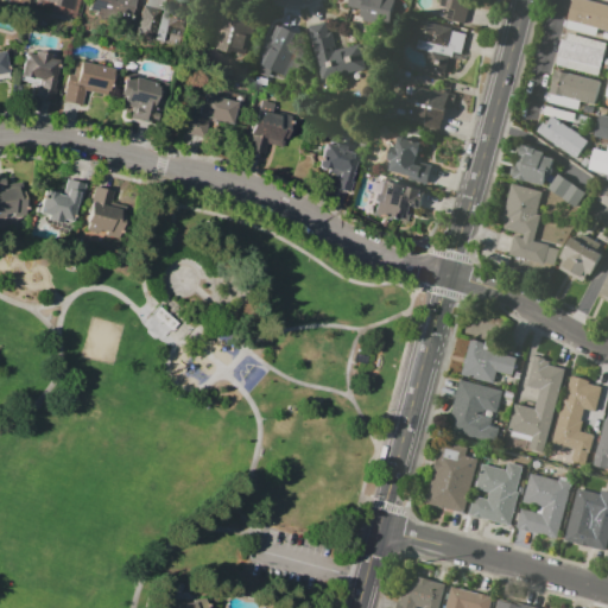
[(78,0),(76,12),(52,6),(54,2),(45,0),(78,0)]
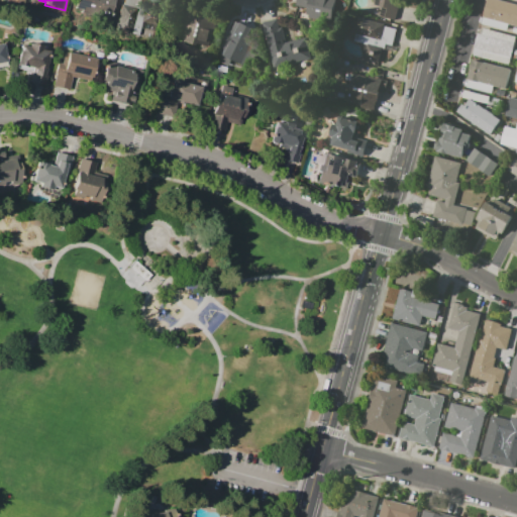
[(76,8),(78,0),(114,0),(111,13),(93,8),(92,13),(87,11),(87,13),(82,12),(82,10),(76,8)]
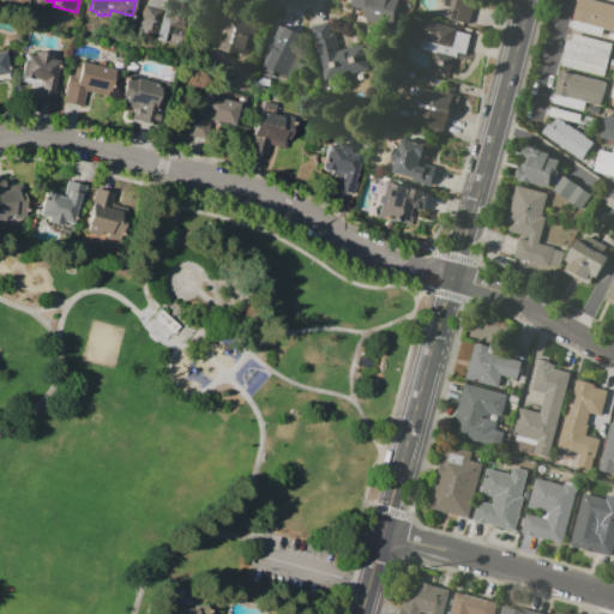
[(136,36),(144,5),(146,6),(148,0),(168,0),(168,1),(174,2),(173,8),(190,13),(180,47),(163,42),(163,43),(136,36)]
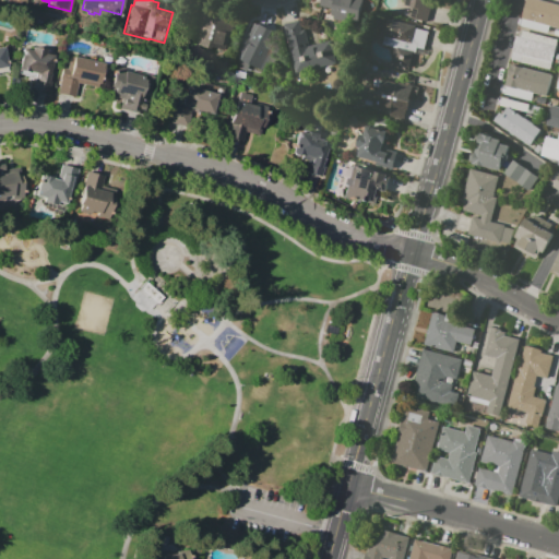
[(320,0),(320,6),(334,8),(332,20),(357,24),(361,0),(320,0)]
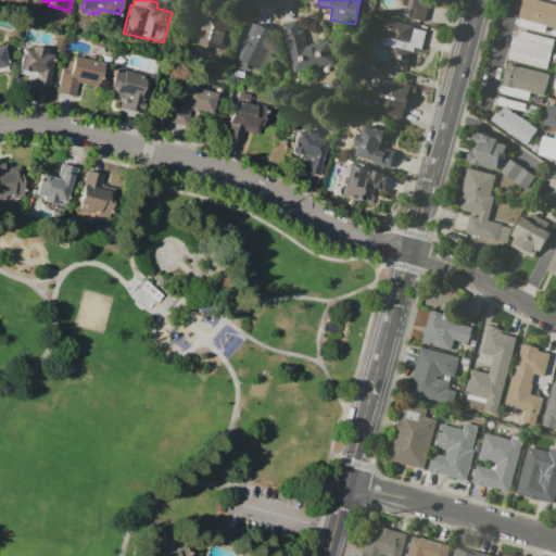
[(396,15),(399,4),(403,5),(403,2),(401,2),(401,0),(430,0),(425,22),(396,15)]
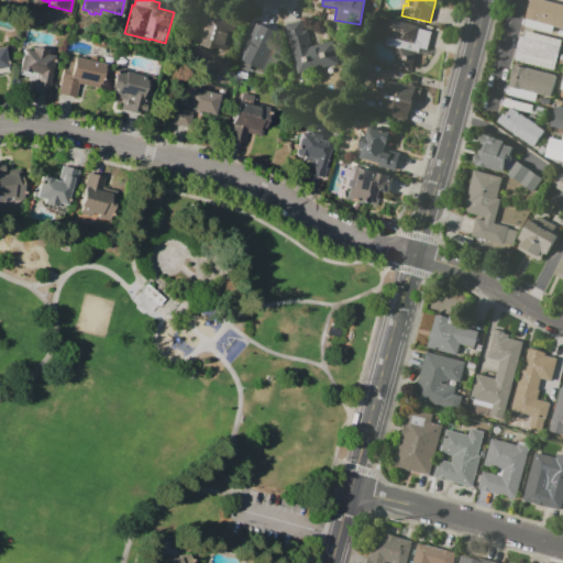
[(530,0),(544,0),(562,4),(562,28),(553,26),(551,33),(525,26),(526,19),(525,19),(530,0)]
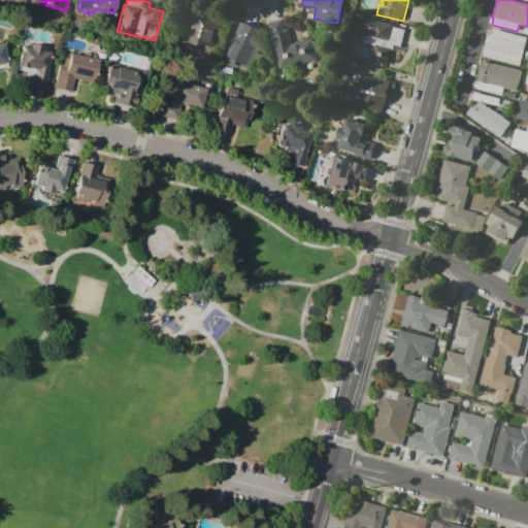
[(191,9),(221,17),(215,47),(202,44),(202,45),(186,42),(188,31),(187,31),(189,24),(187,24),(191,9)]
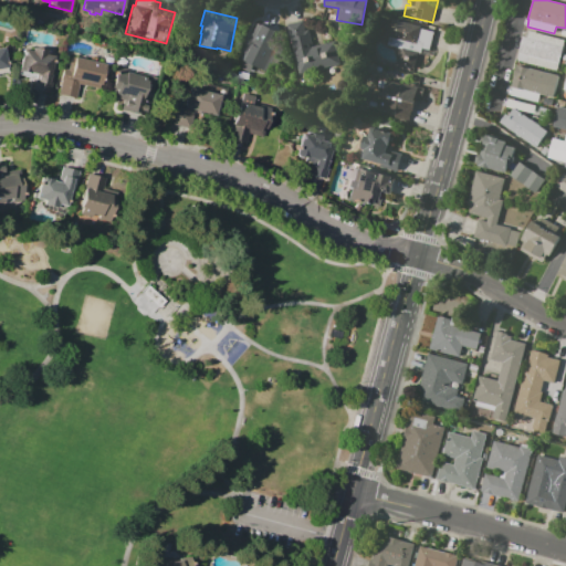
[(392,19),(421,27),(420,29),(433,32),(429,49),(421,46),(420,53),(418,53),(413,69),(398,64),(402,49),(388,45),(389,37),(388,37),(392,19)]
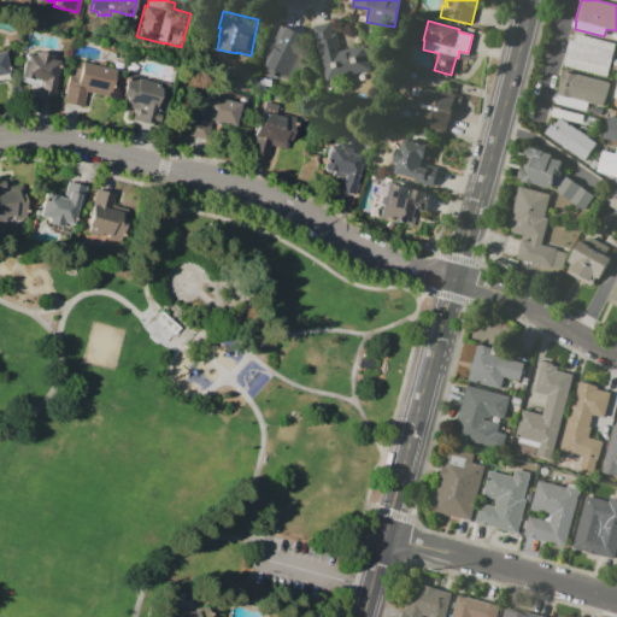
[(312,27),(330,23),(333,34),(336,33),(341,51),(365,45),(370,71),(335,78),(339,94),(333,95),(330,95),(329,94),(327,93),(327,92),(312,27)]
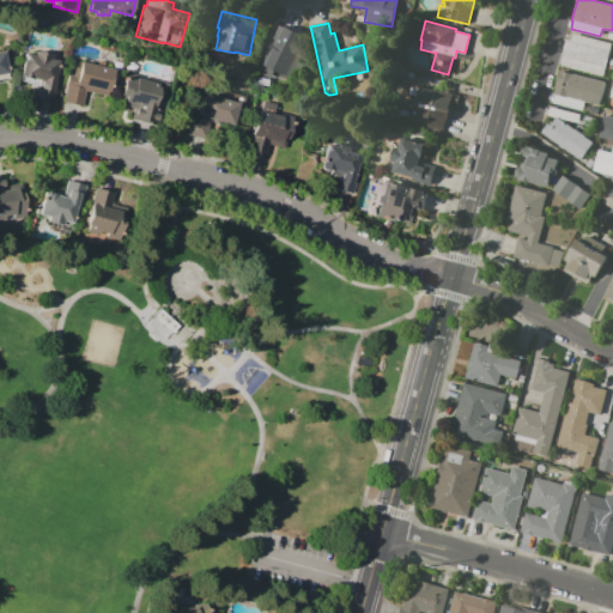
[(262,65),(265,60),(262,59),(279,25),(284,28),(285,26),(299,34),(293,46),(304,50),(290,78),(262,65)]
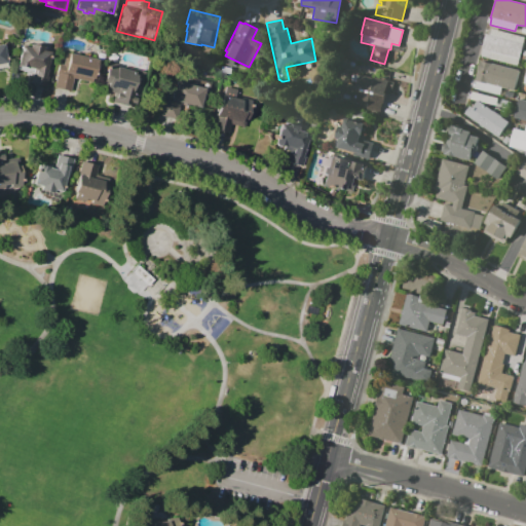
[(525,38),(517,66),(481,57),(483,49),(481,49),(486,33),(490,34),(491,29),(525,38)]
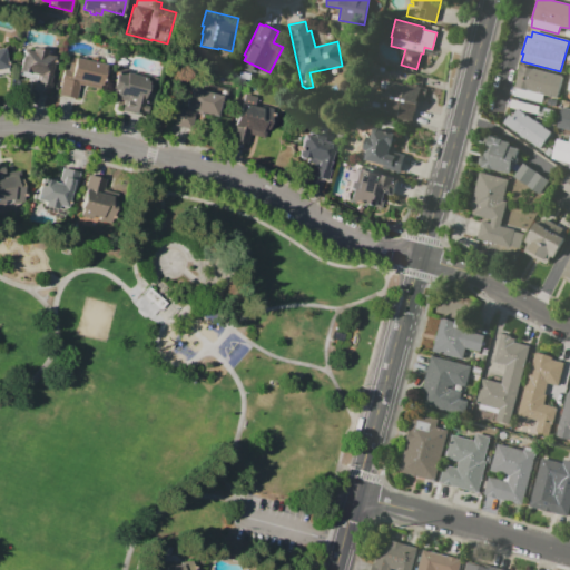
[(23,49),(32,51),(32,47),(47,50),(46,55),(53,56),(49,76),(52,76),(48,92),(33,89),(36,79),(18,75),(23,49)]
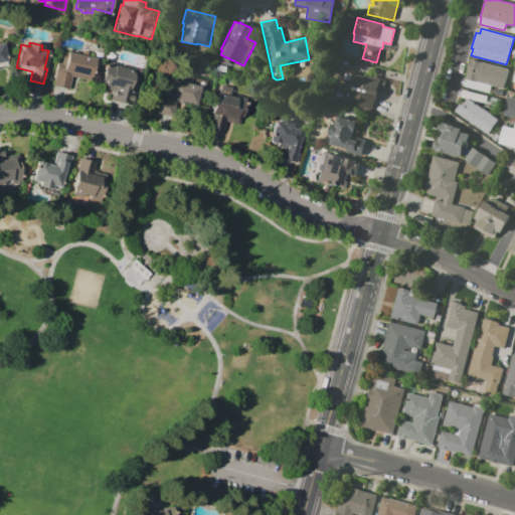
[(63,51),(95,58),(91,80),(71,76),(68,91),(53,88),(56,72),(54,72),(56,62),(61,63),(63,51)]
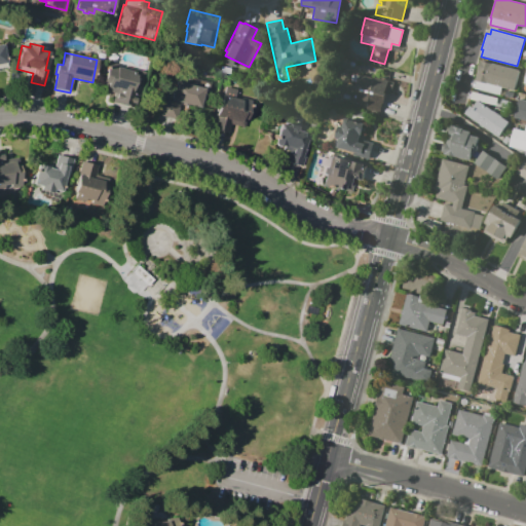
[(476,81),(478,71),(477,71),(480,61),(519,70),(514,90),(501,87),(500,95),(474,88),(476,81)]
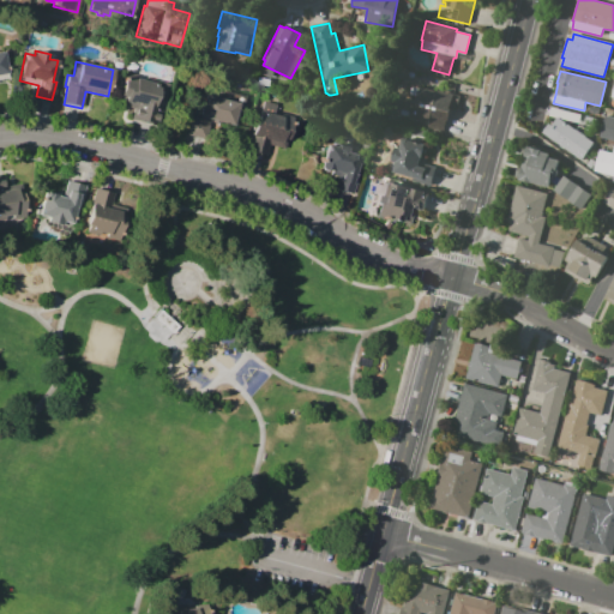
[(127,73),(138,76),(138,79),(145,80),(146,78),(160,80),(149,126),(132,121),(134,109),(119,106),(121,96),(120,96),(122,85),(125,85),(127,73)]
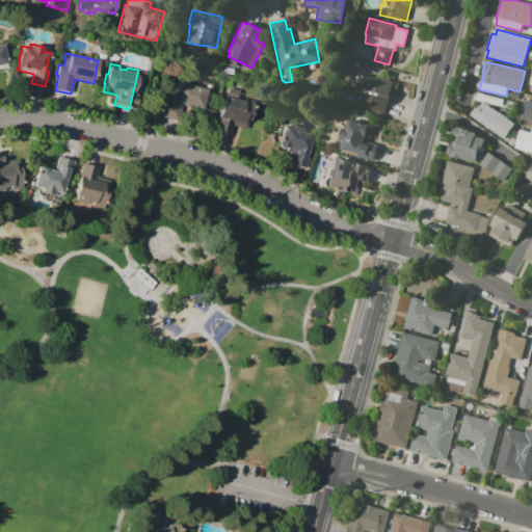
[(353,103),(358,85),(361,86),(364,75),(378,79),(392,82),(389,94),(391,95),(388,105),(386,104),(382,117),(369,114),(371,109),(364,107),(364,105),(353,103)]
